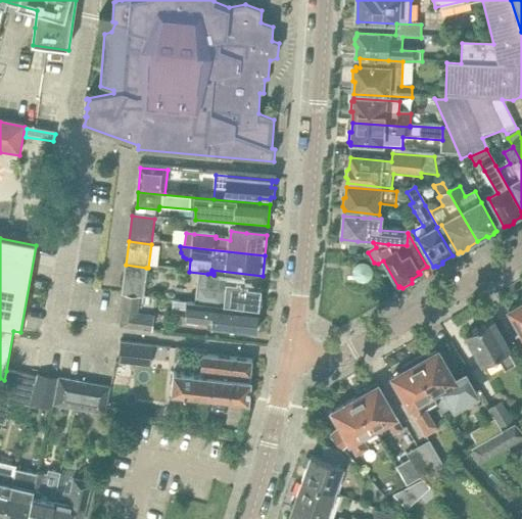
[(140,298),(144,299),(148,268),(146,268),(126,265),(122,296),(125,296),(140,298)]
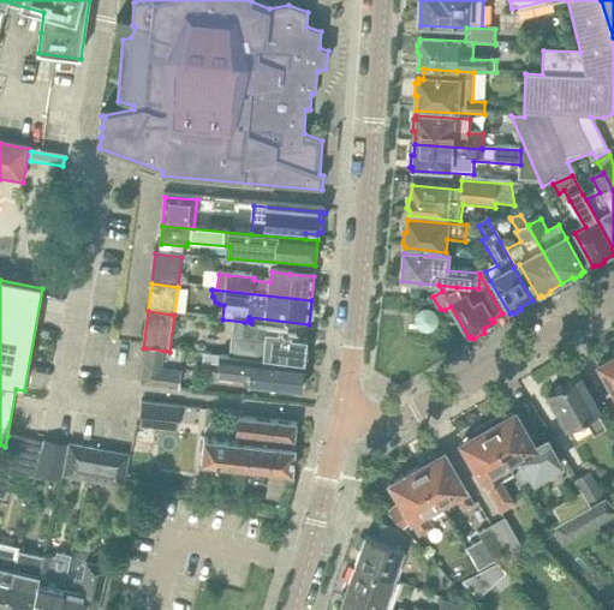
[(418,317),(418,318),(417,324),(419,324),(419,327),(422,328),(424,329),(427,330),(429,329),(431,329),(433,328),(434,326),(435,324),(435,322),(435,320),(434,317),(431,315),(429,314),(427,314),(424,314),(422,315),(419,317),(418,317)]
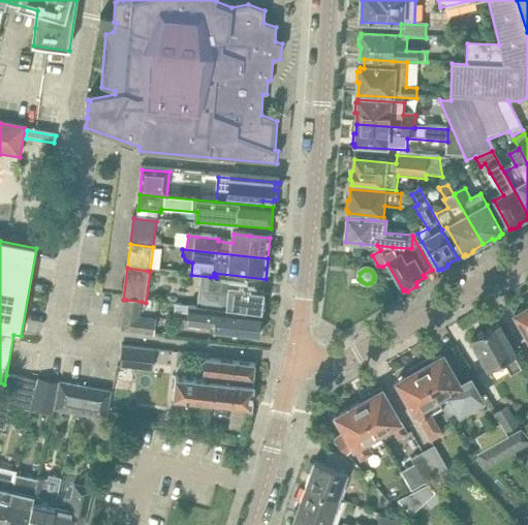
[(198,292),(196,308),(211,310),(217,310),(261,316),(261,314),(265,313),(266,305),(262,304),(264,291),(248,289),(248,287),(215,283),(216,278),(210,277),(208,294),(198,292)]
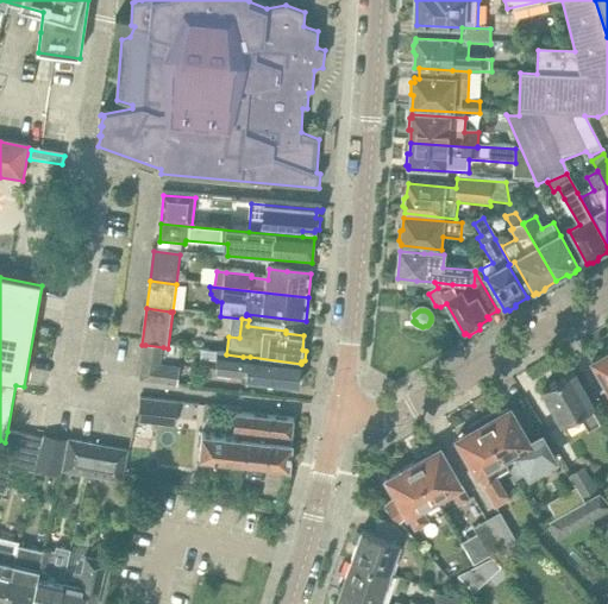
[(163,347),(145,345),(140,383),(177,388),(180,370),(161,367),(163,347)]
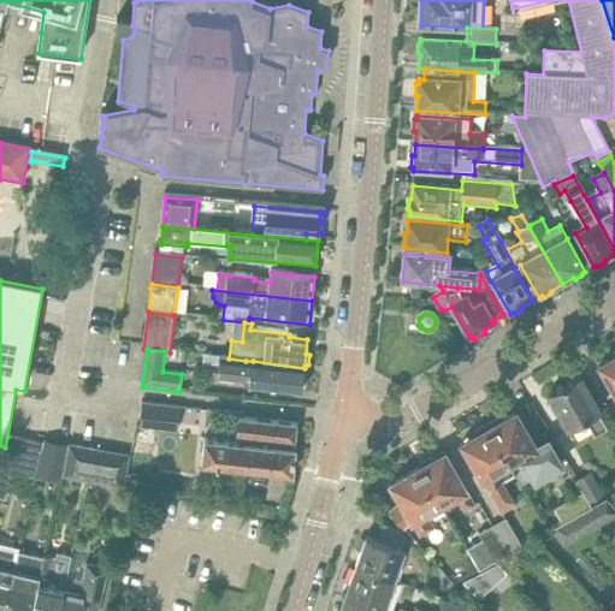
[(599,368),(611,389),(614,393),(614,355),(613,356),(611,361),(599,368)]
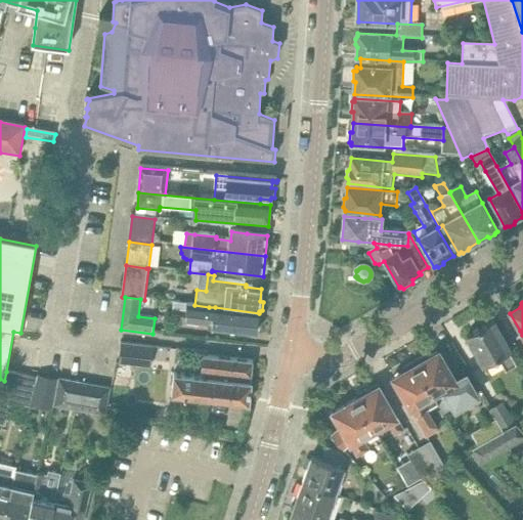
[(173,303),(173,311),(178,312),(187,313),(187,319),(213,322),(212,332),(256,337),(259,313),(215,307),(209,307),(194,305),(188,305),(178,303),(173,303)]
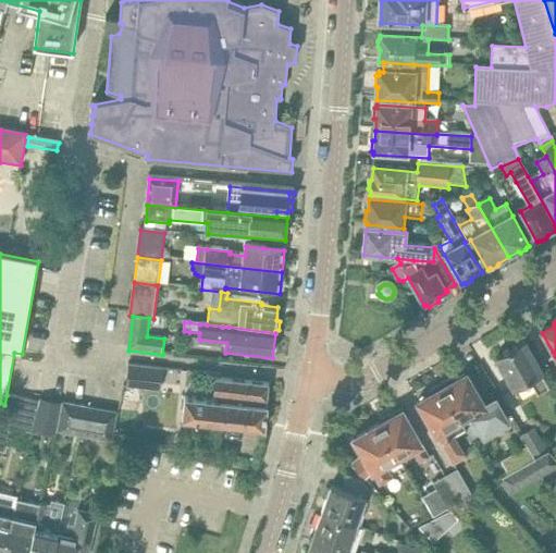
[(550,389),(524,343),(497,358),(516,391),(530,382),(538,395),(550,389)]
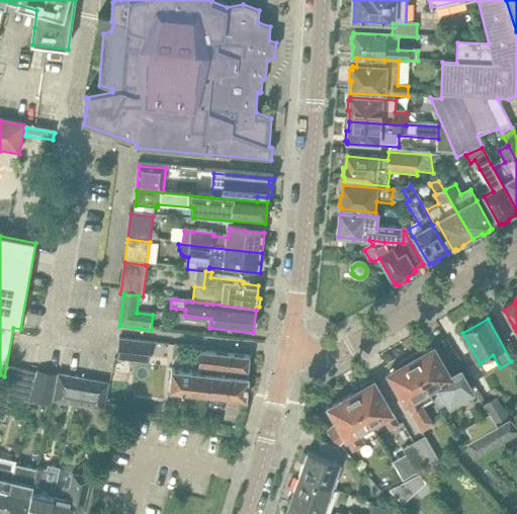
[(119,340),(117,360),(117,361),(150,365),(152,344),(119,340)]
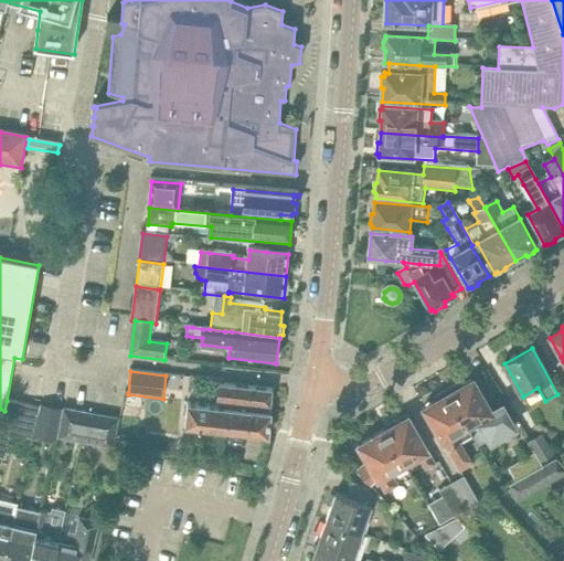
[(459,385),(448,392),(472,437),(479,448),(495,440),(495,441),(508,434),(517,430),(504,406),(493,412),(475,381),(474,381),(463,388),(459,385)]
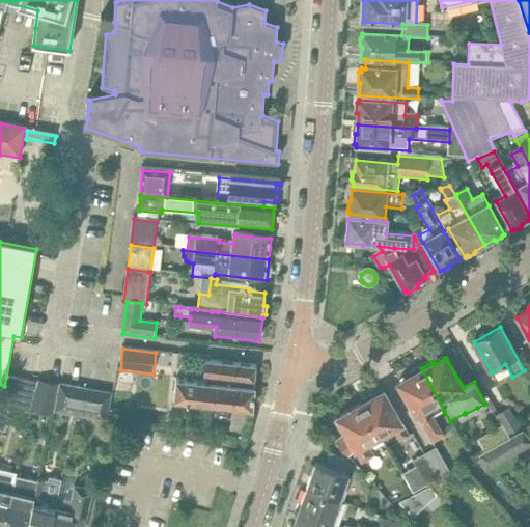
[(176,381),(174,401),(252,410),(256,368),(206,363),(204,383),(176,381)]
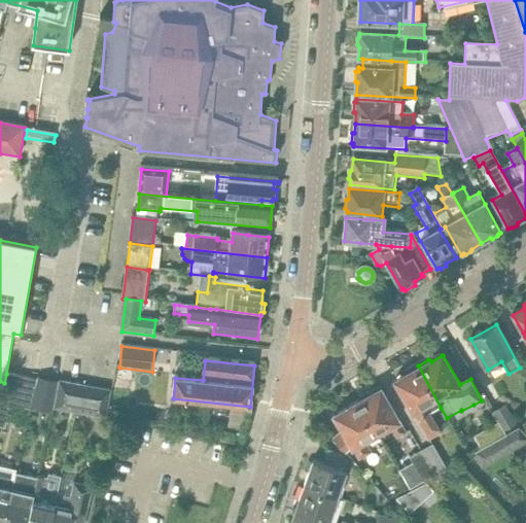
[(406,376),(395,382),(428,441),(441,433),(429,414),(441,408),(418,365),(406,373),(406,376)]
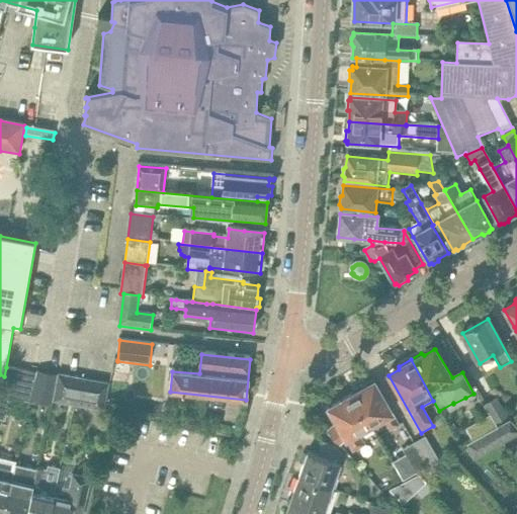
[(33,393),(36,374),(6,368),(5,373),(0,401),(0,419),(6,421),(11,400),(31,404),(33,393)]
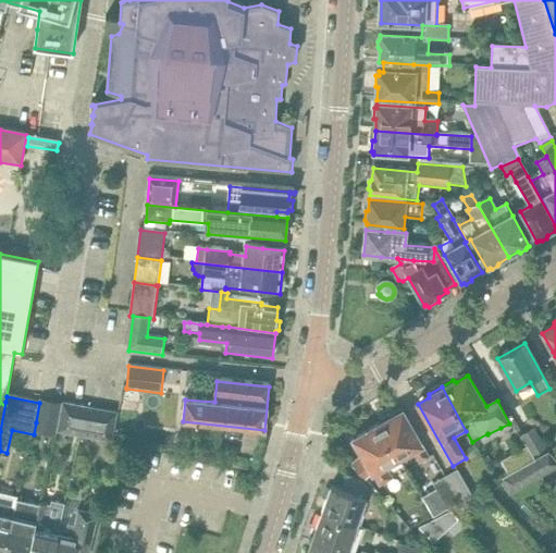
[(40,403),(36,422),(58,427),(62,406),(40,401),(40,403)]
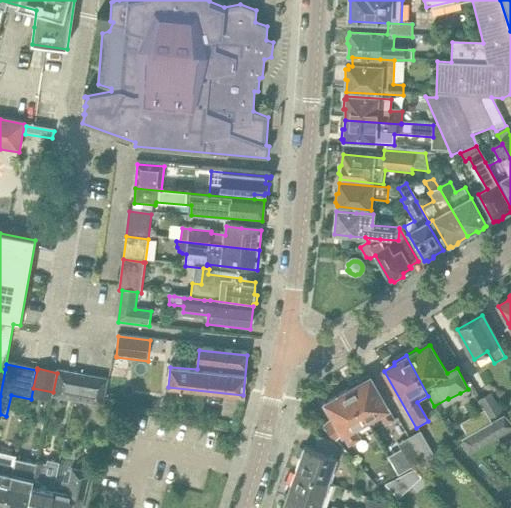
[(80,376),(58,372),(53,399),(74,403),(80,376)]
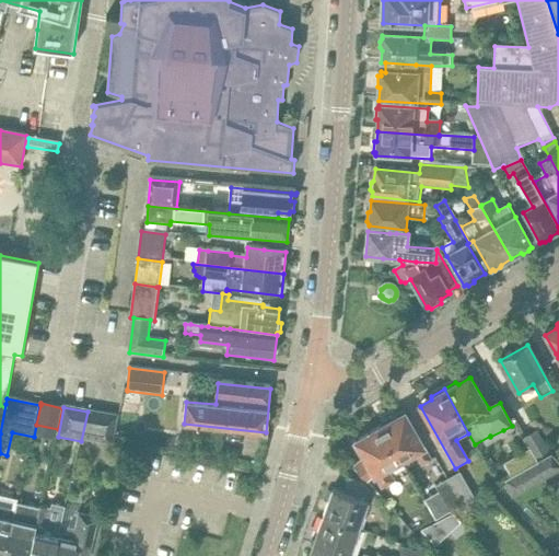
[(88,412),(81,441),(112,447),(117,417),(88,412)]
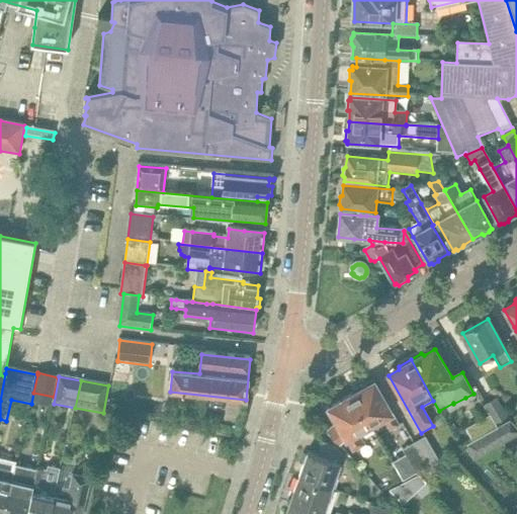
[(374,383),(365,389),(361,388),(355,392),(355,395),(353,396),(371,427),(384,420),(392,431),(399,427),(374,383)]
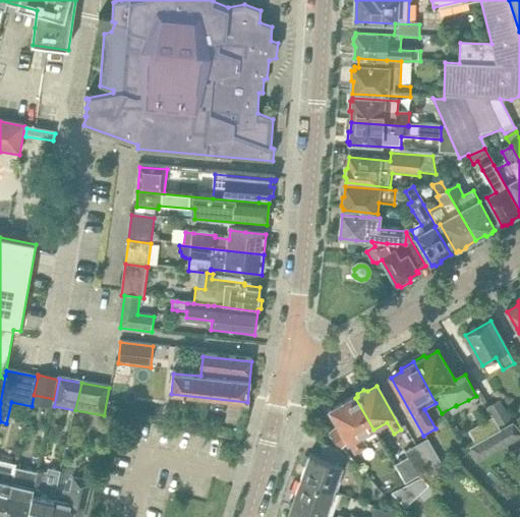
[(373,429),(355,398),(331,412),(339,426),(330,436),(342,450),(350,445),(355,455),(367,449),(360,437),(373,429)]
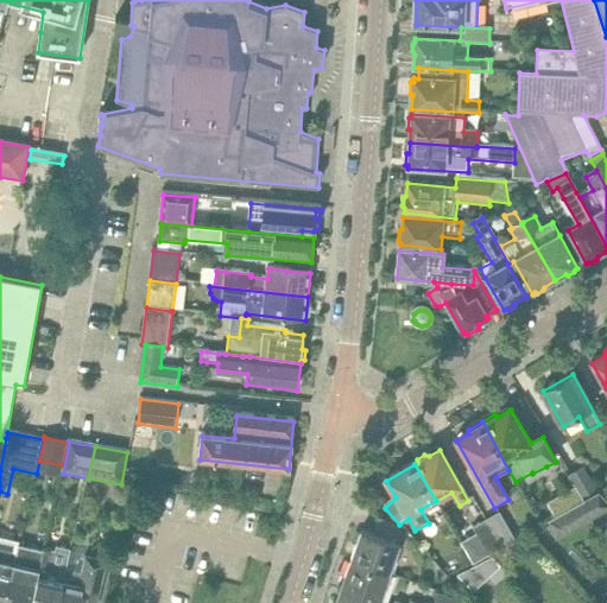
[(582,499),(596,490),(583,468),(569,476),(582,499)]
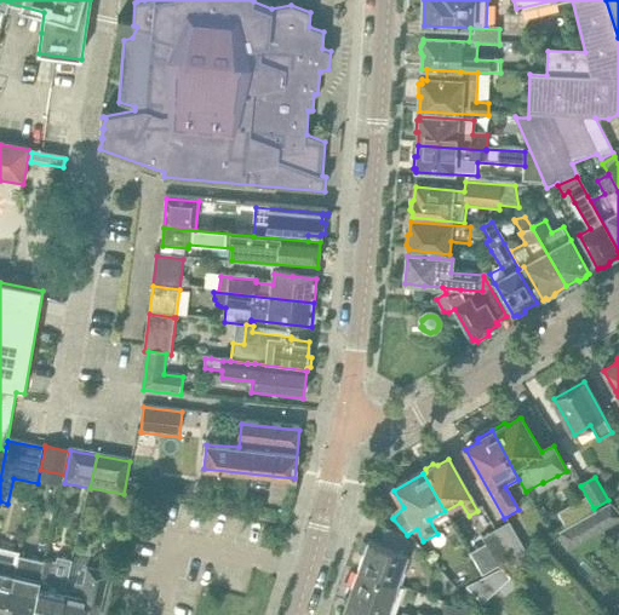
[(588,518),(557,533),(567,551),(596,535),(588,518)]
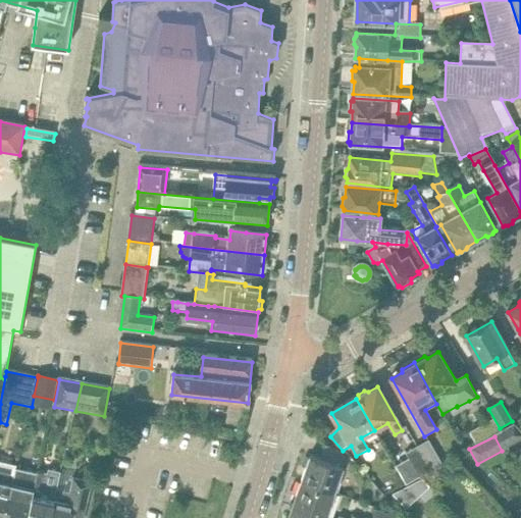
[(417,448),(431,473),(444,466),(429,442),(417,448)]
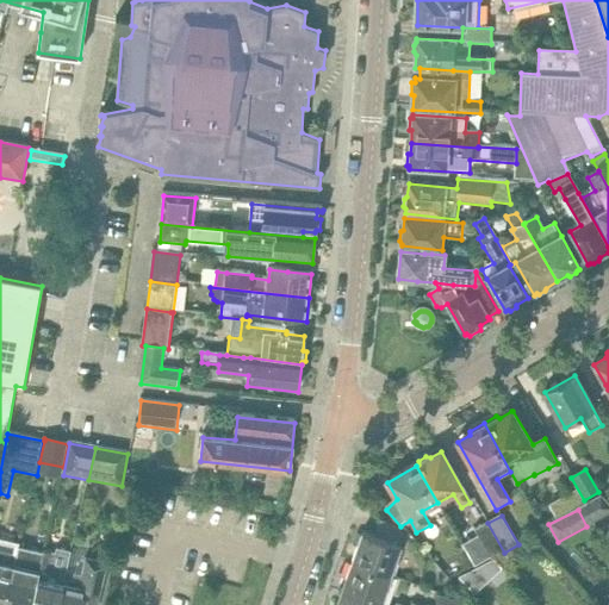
[(362,534),(353,563),(391,577),(405,537),(397,528),(380,522),(374,538),(362,534)]
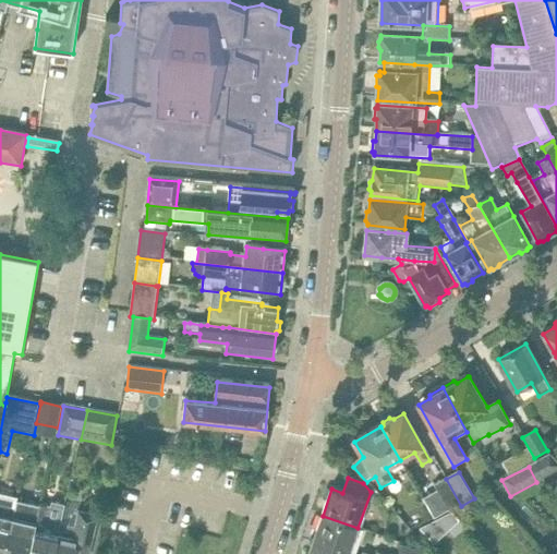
[(461,506),(446,479),(434,486),(449,513),(461,506)]
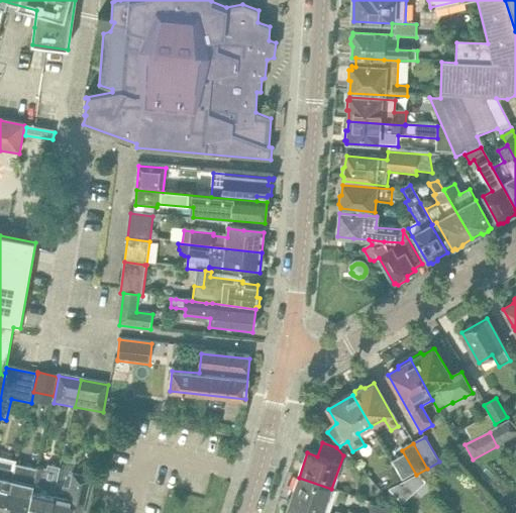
[(4,512),(15,465),(16,460),(0,456),(0,512),(4,512)]
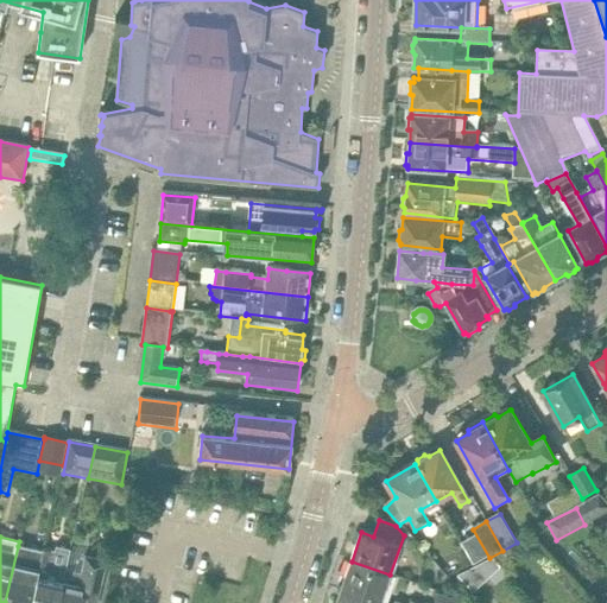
[(18,546),(5,602),(32,602),(44,552),(18,546)]
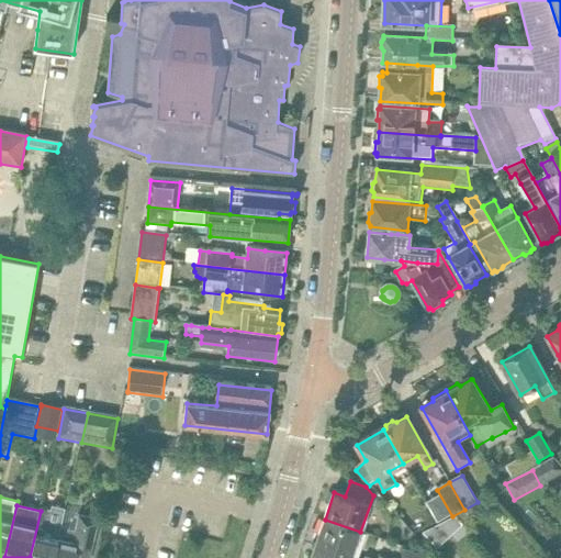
[(41,511),(30,557),(54,557),(59,539),(58,539),(60,528),(65,512),(52,509),(51,512),(41,510),(41,511)]
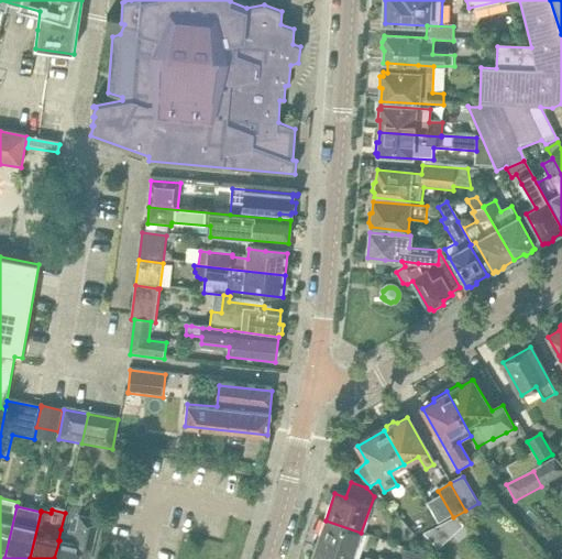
[(62,529),(58,540),(59,540),(54,558),(90,558),(99,523),(80,518),(76,533),(62,529)]
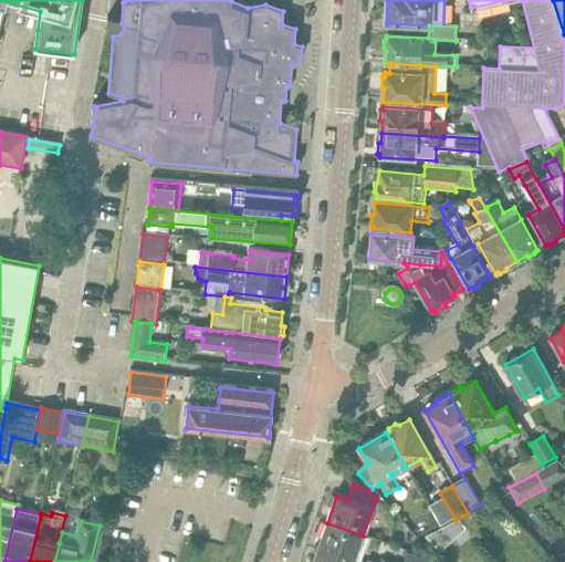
[(327,523),(317,551),(346,561),(354,561),(363,536),(327,523)]
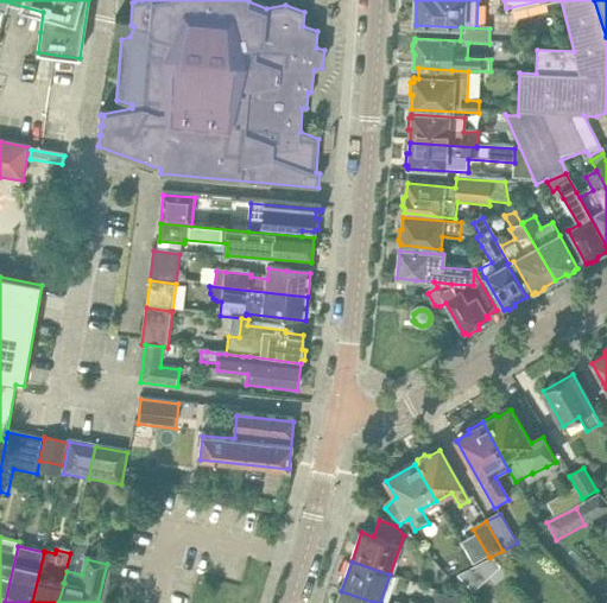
[(492,563),(480,569),(491,581),(500,572),(492,563)]
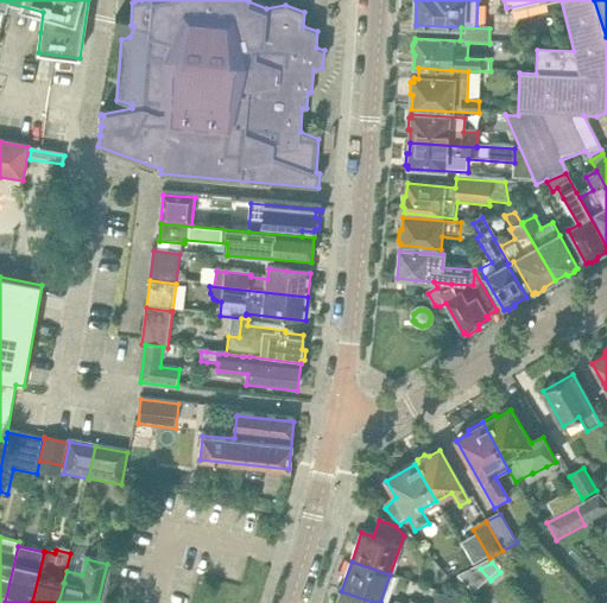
[(372,602),(341,591),(337,602),(372,602)]
